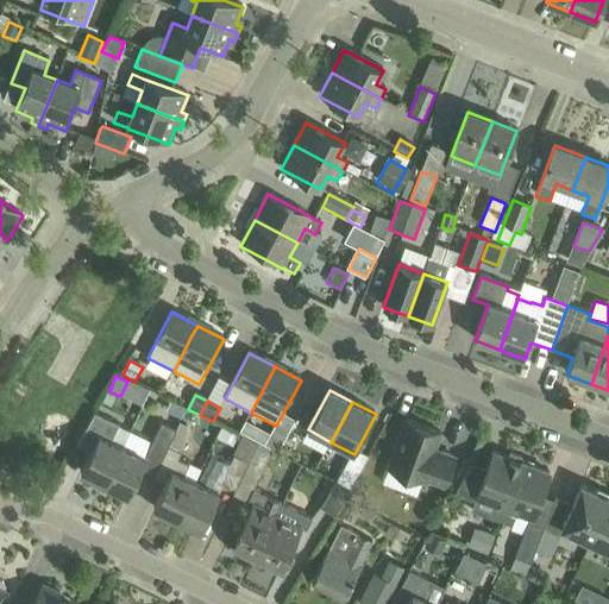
[(182,420),(186,410),(173,404),(169,414),(182,420)]
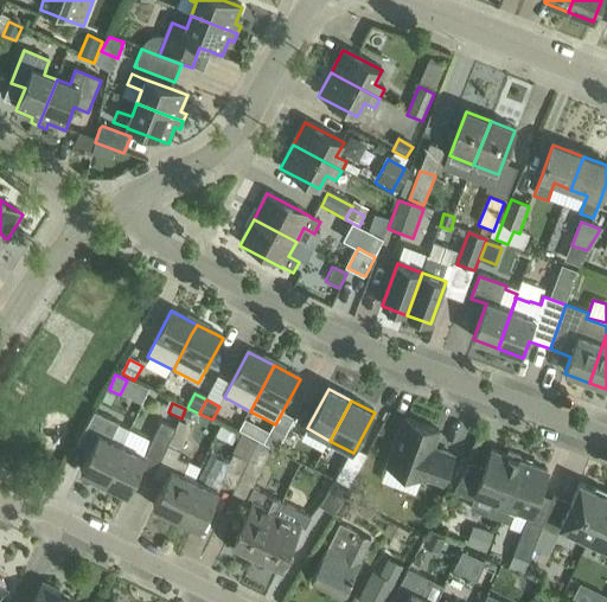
[(104,485),(122,447),(110,441),(119,426),(95,412),(77,444),(91,452),(81,473),(104,485)]
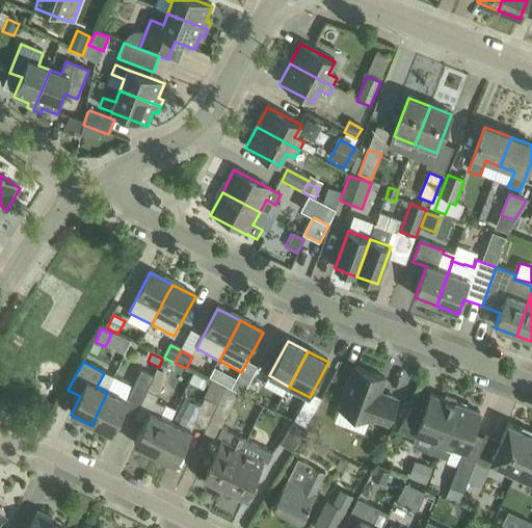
[(397,402),(387,397),(386,397),(384,397),(383,397),(383,398),(382,398),(382,399),(381,399),(381,400),(377,398),(384,379),(355,368),(340,410),(334,424),(364,436),(370,421),(370,419),(389,425),(397,402)]
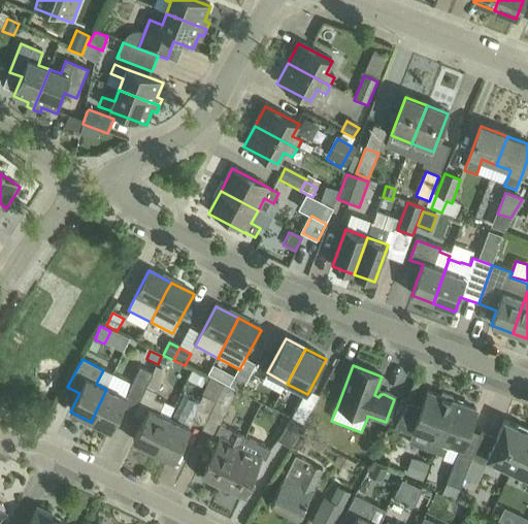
[(138,404),(152,374),(140,368),(126,398),(127,399),(138,404)]
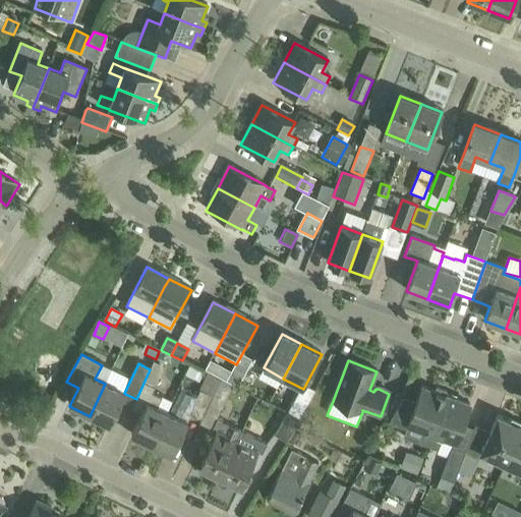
[(190,365),(185,377),(199,383),(205,372),(190,365)]
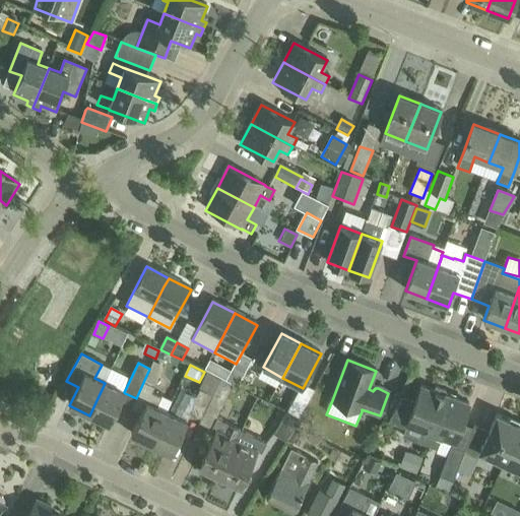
[(136,398),(130,409),(141,415),(131,435),(151,445),(167,412),(156,408),(163,396),(153,393),(156,388),(144,382),(150,369),(149,369),(136,398)]
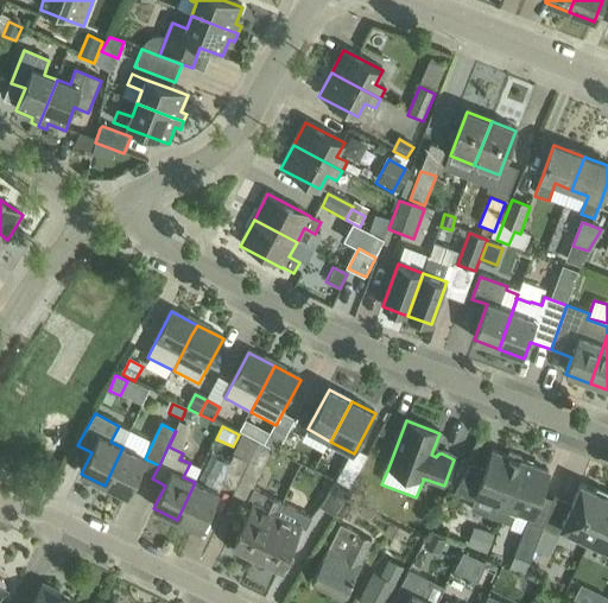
[(263,446),(272,451),(279,454),(286,438),(271,431),(263,446)]
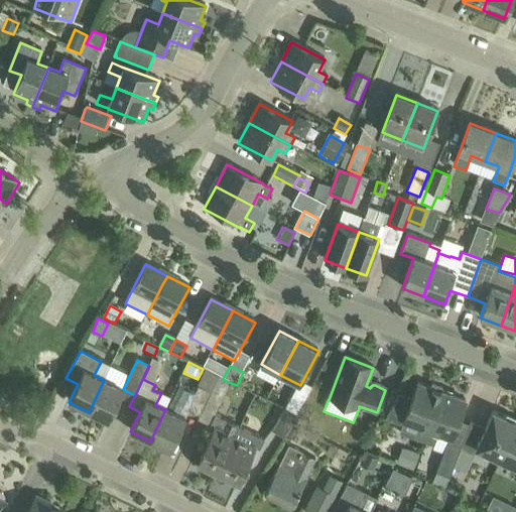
[(220,406),(231,383),(223,379),(219,377),(208,401),(220,406)]
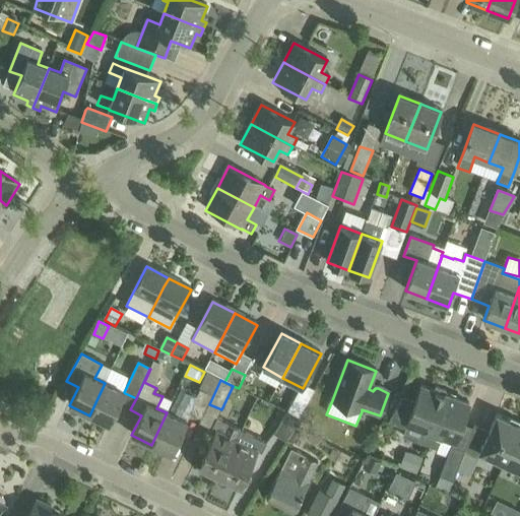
[(110,425),(120,404),(125,393),(124,392),(105,383),(89,415),(110,425)]
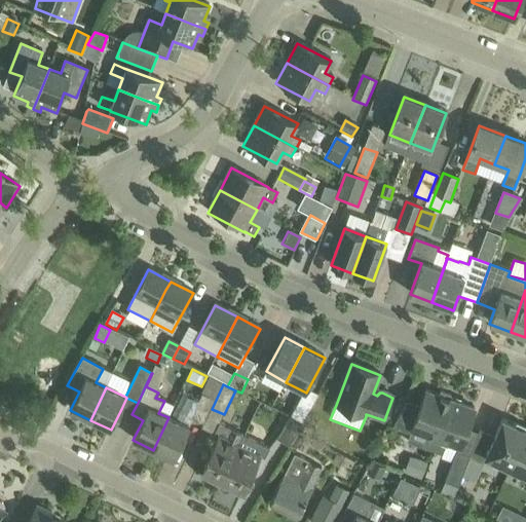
[(426,450),(435,453),(453,402),(450,401),(452,398),(441,393),(439,397),(425,392),(412,431),(430,438),(426,450)]
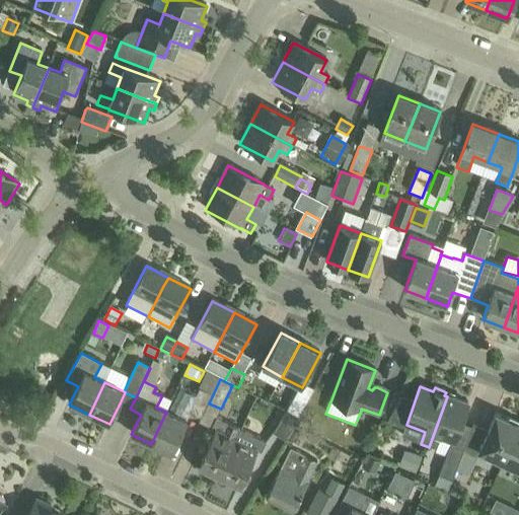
[(188,414),(201,420),(212,395),(200,389),(188,414)]
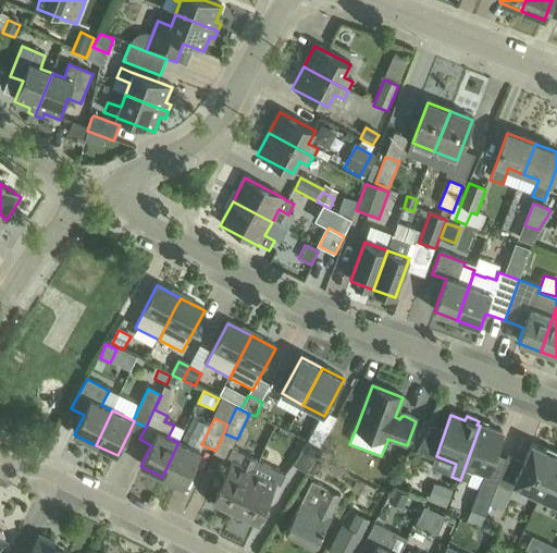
[(480,426),(460,480),(468,483),(473,470),(485,474),(467,525),(481,530),(497,486),(507,461),(495,456),(503,434),(480,426)]
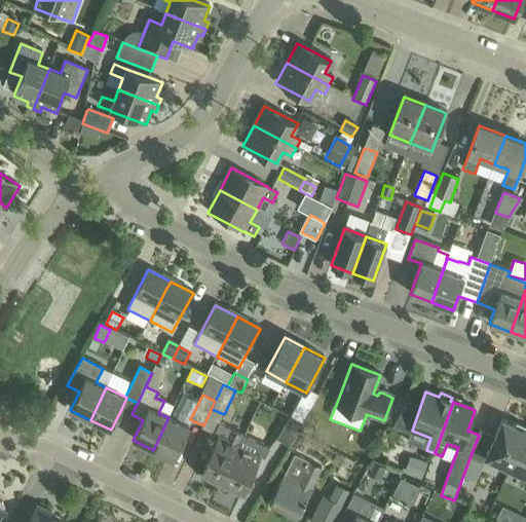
[(297,406),(291,417),(302,423),(308,412),(297,406)]
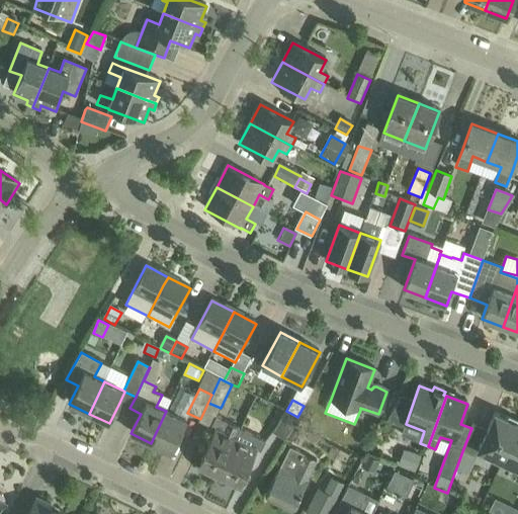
[(166,411),(151,443),(171,453),(186,421),(166,411)]
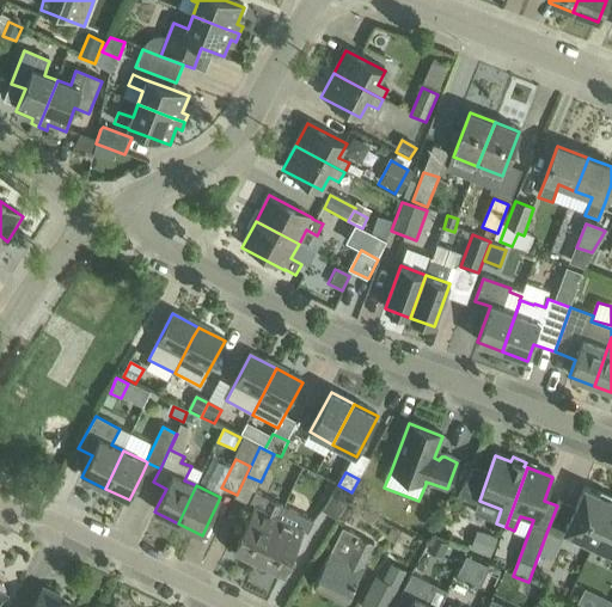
[(336,520),(352,492),(338,485),(323,512),(336,520)]
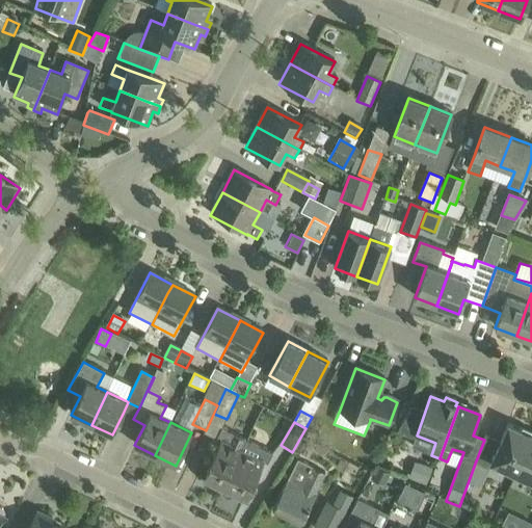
[(484,440),(475,464),(488,470),(491,464),(516,475),(531,441),(531,436),(509,425),(499,446),(484,440)]
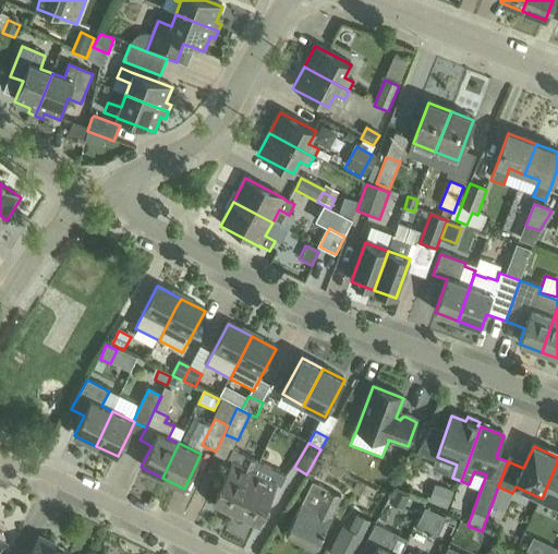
[(228,461),(232,464),(214,503),(235,513),(255,473),(259,462),(233,450),(228,461)]
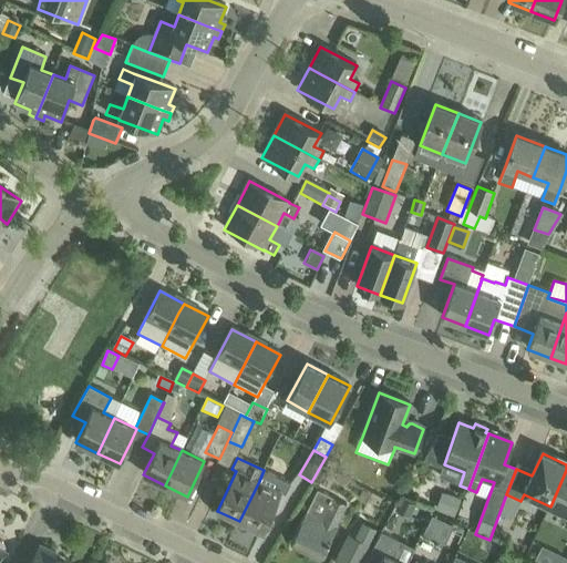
[(259,481),(239,521),(261,532),(280,493),(286,495),(291,483),(264,470),(259,481)]
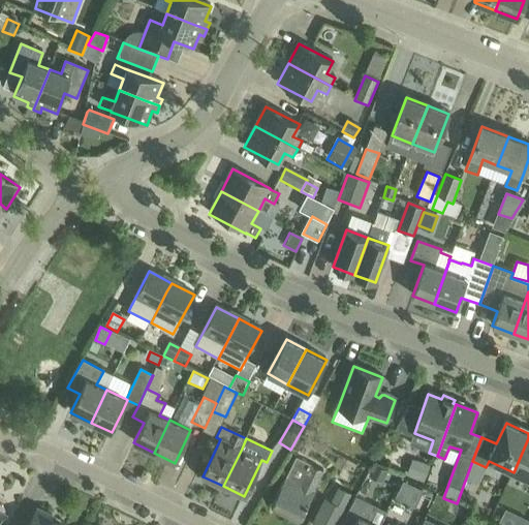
[(528,438),(514,472),(528,480),(528,438)]
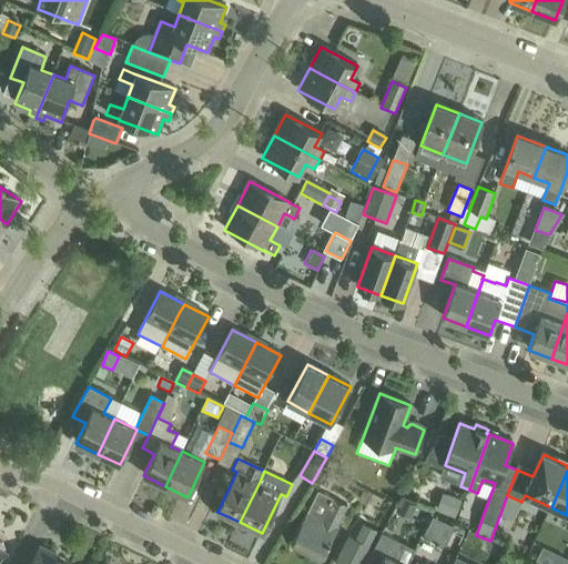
[(369,495),(363,492),(356,503),(363,506),(369,495)]
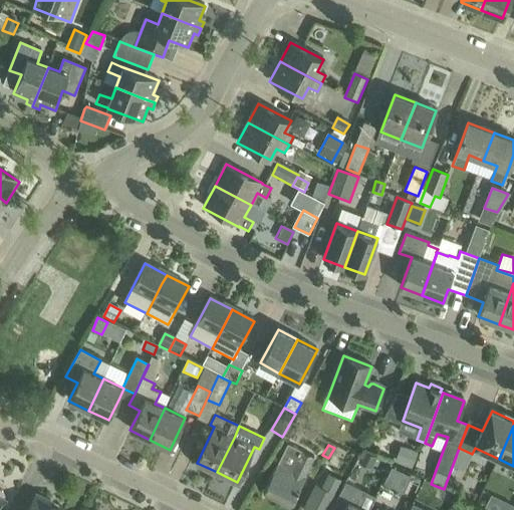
[(279,464),(263,495),(290,508),(305,477),(314,459),(303,454),(288,446),(279,464)]
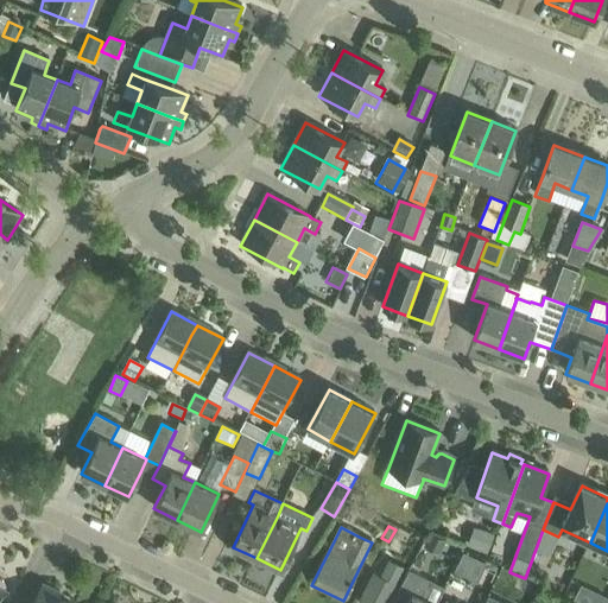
[(487,557),(493,535),(473,529),(467,550),(487,557)]
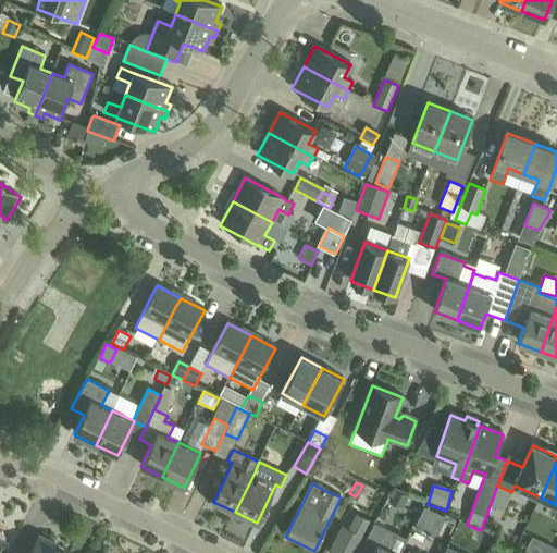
[(403,511),(408,499),(392,491),(386,503),(403,511)]
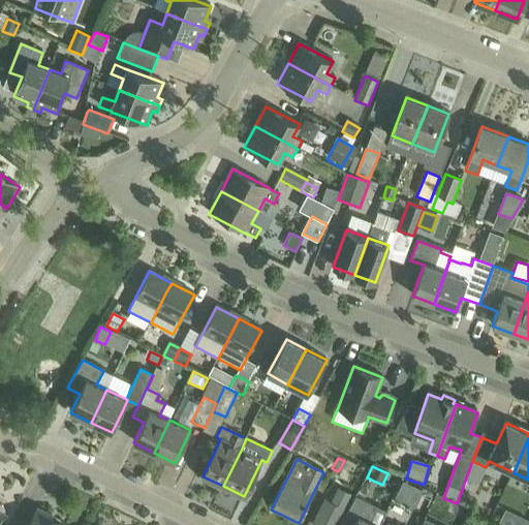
[(416,505),(423,489),(403,481),(397,498),(416,505)]
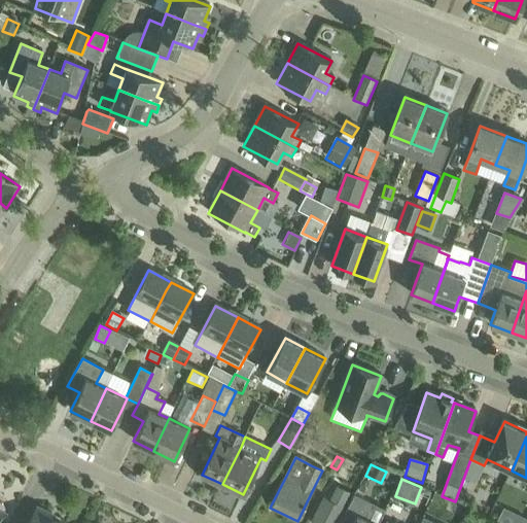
[(465,508),(469,497),(459,492),(455,502),(465,508)]
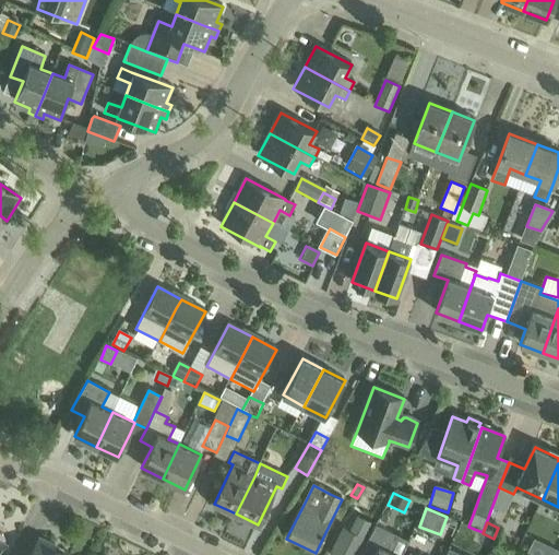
[(367,542),(378,547),(375,554),(402,554),(408,542),(376,526),(367,542)]
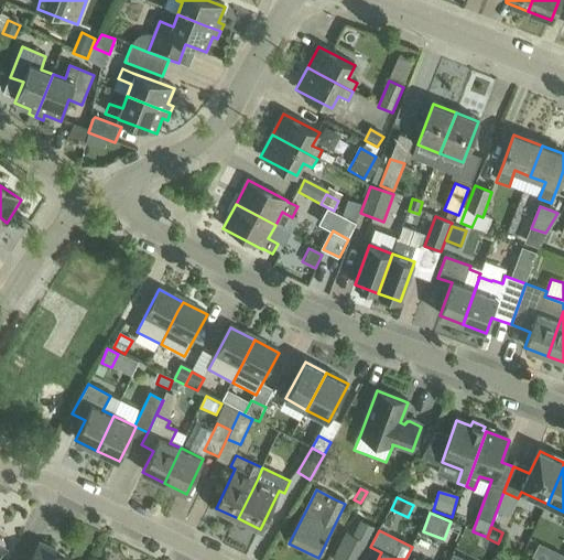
[(360,559),(369,545),(346,534),(333,559),(360,559)]
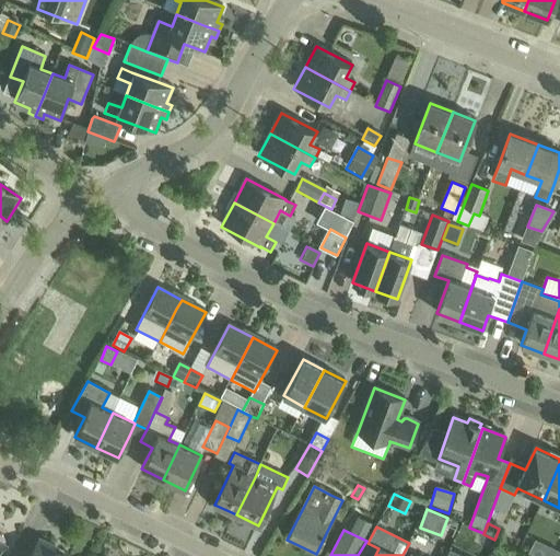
[(57,555),(53,553),(55,546),(39,540),(32,555),(57,555)]
